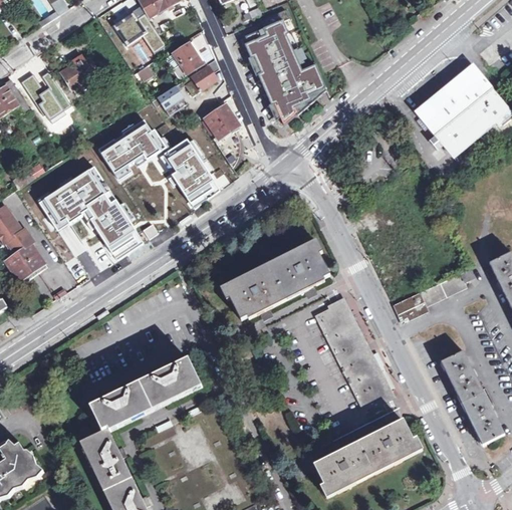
[(51,0),(56,8),(59,12),(69,6),(64,0),(51,0)]
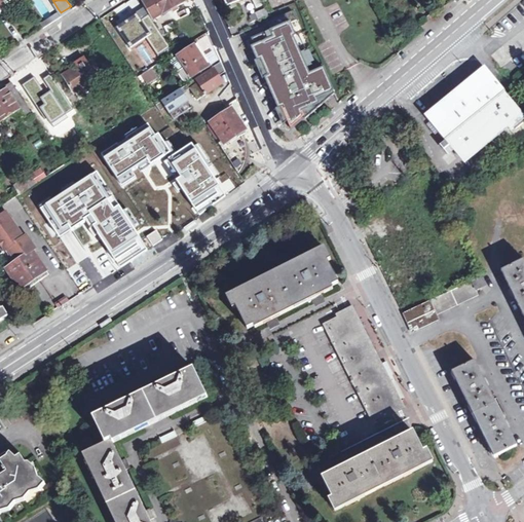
[(170,4),(174,2),(177,0),(143,0),(151,14),(170,4)]
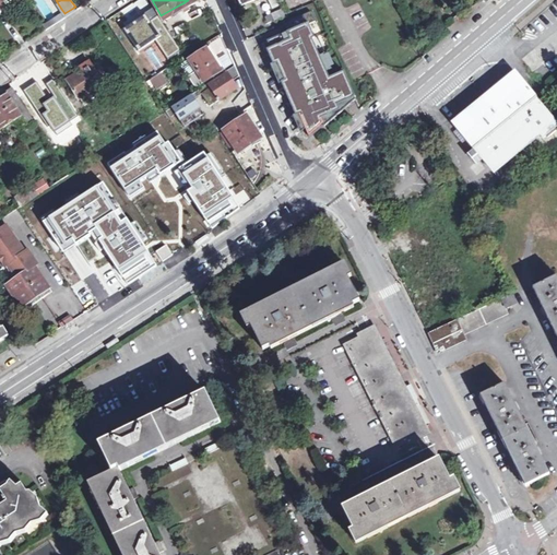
[(279,4),(262,11),(265,20),(282,12),(279,4)]
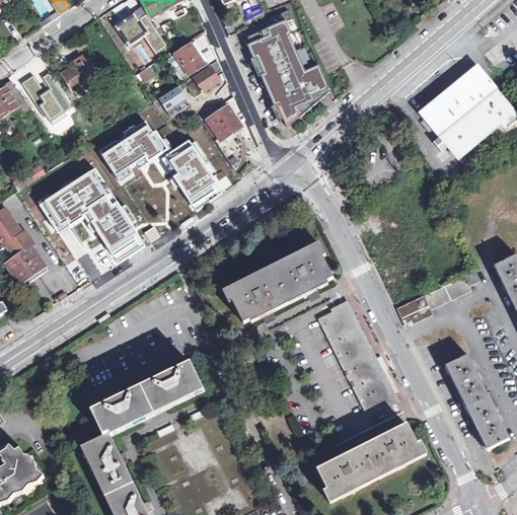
[(57,8),(39,21),(41,24),(60,12),(57,8)]
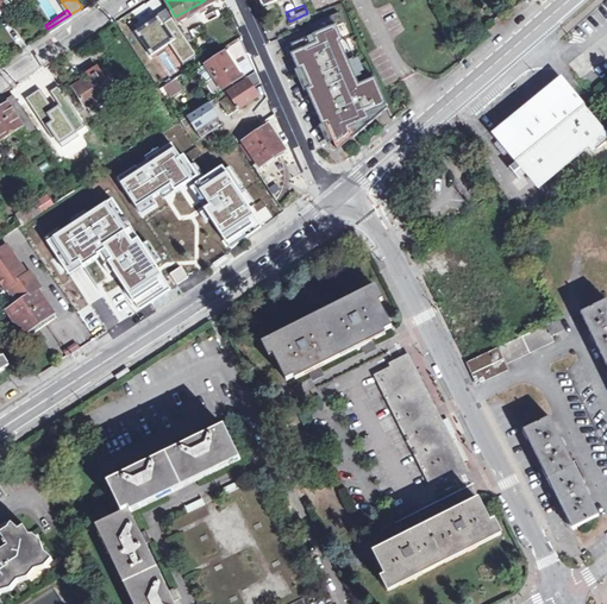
[(332,23),(283,43),(292,65),(299,62),(308,85),(306,87),(319,121),(324,119),(332,142),(345,131),(342,123),(361,114),(358,107),(376,100),(368,81),(352,87),(332,39),(338,37),(332,23)]
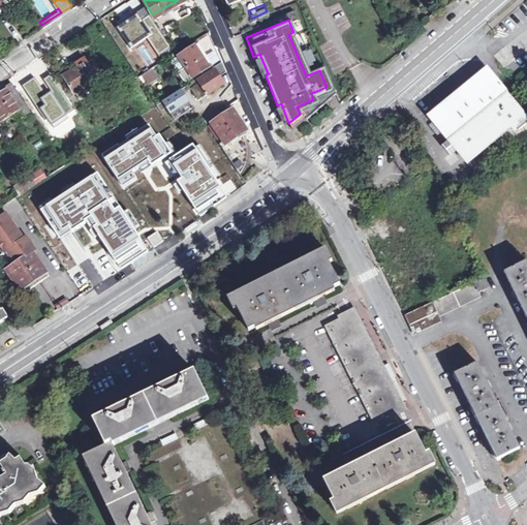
[(208,32),(196,36),(200,48),(212,43),(208,32)]
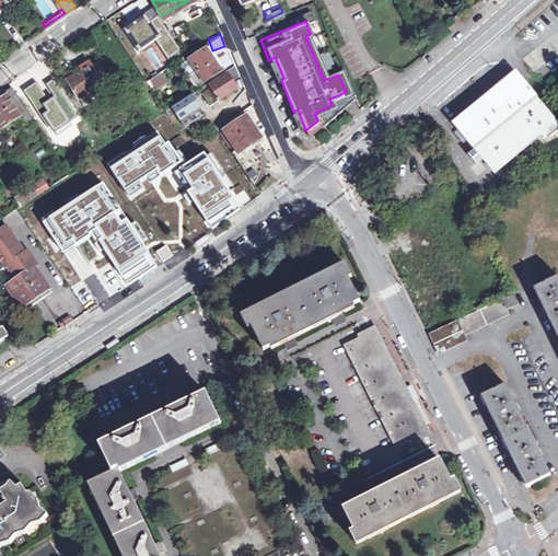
[(212,59),(216,56),(211,49),(206,43),(186,56),(200,79),(218,67),(212,59)]
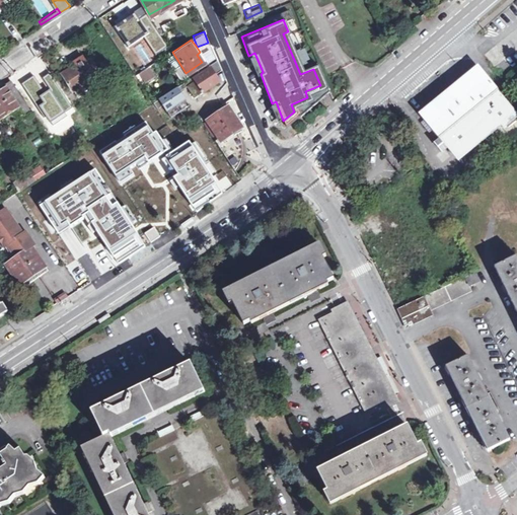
[(85,81),(88,85),(97,79),(81,55),(67,63),(69,67),(60,73),(71,90),(79,85),(85,81)]
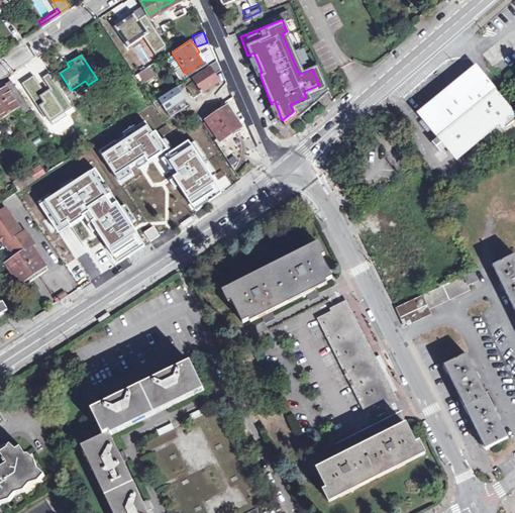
[(418,110),(454,156),(496,121),(500,124),(503,121),(505,123),(514,115),(514,111),(475,64),(418,110)]
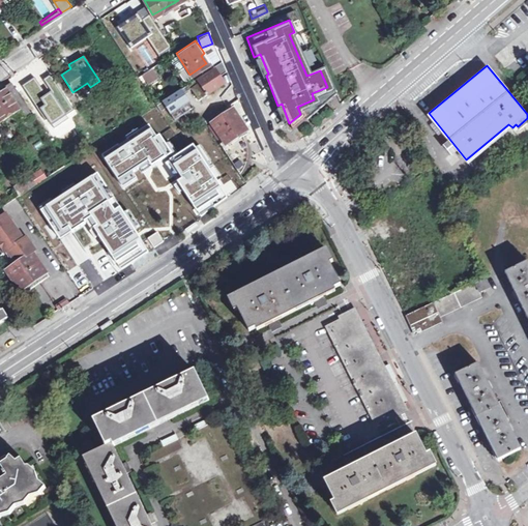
[(185,82),(195,96),(221,80),(211,66),(195,78),(194,77),(185,82)]
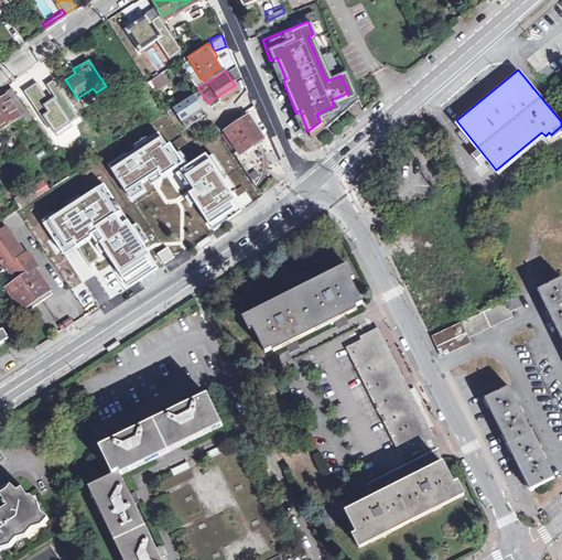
[(159,72),(150,77),(155,85),(164,79),(159,72)]
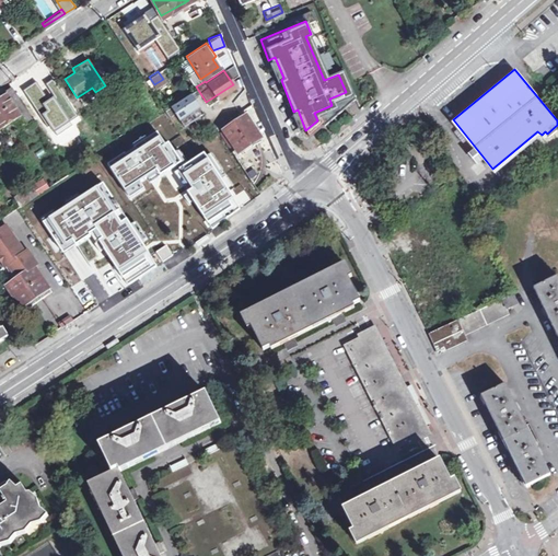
[(10,83),(2,89),(15,108),(24,120),(31,116),(10,83)]
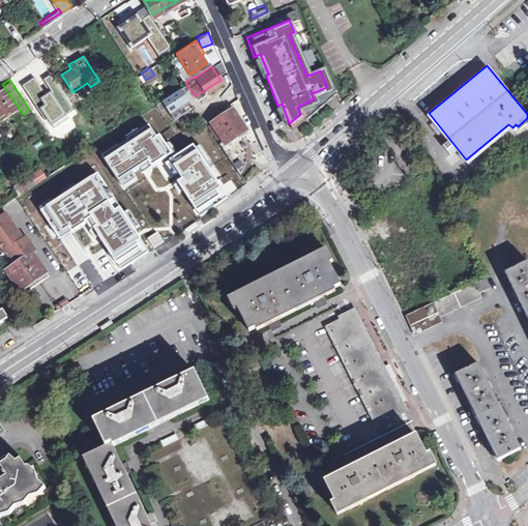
[(184,81),(159,98),(164,105),(168,111),(187,98),(181,89),(187,85),(184,81)]
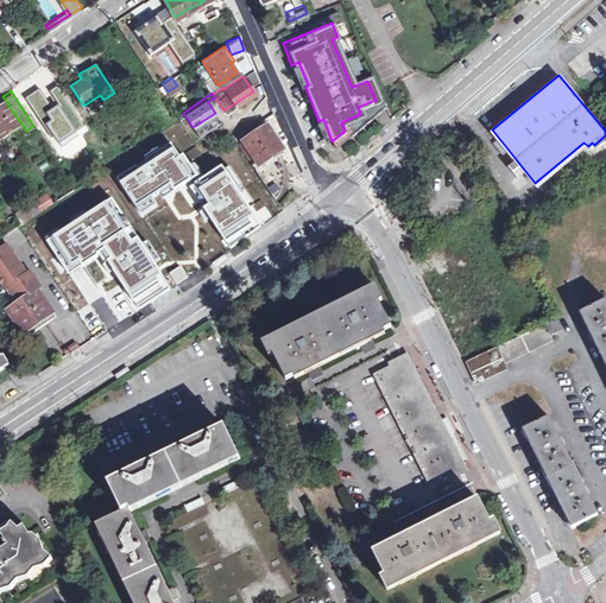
[(100,95),(93,100),(96,105),(103,100),(100,95)]
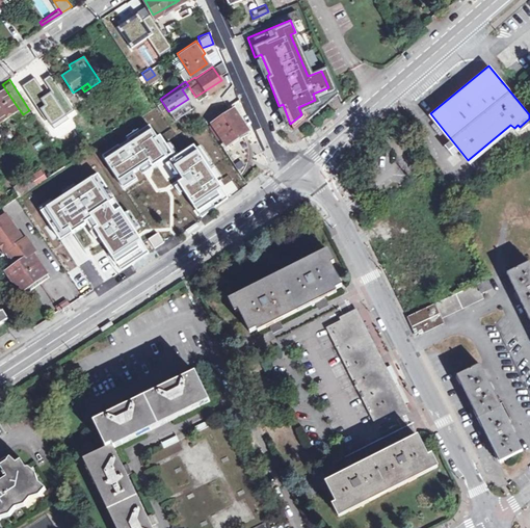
[(0,112),(15,103),(2,84),(0,85),(0,112)]
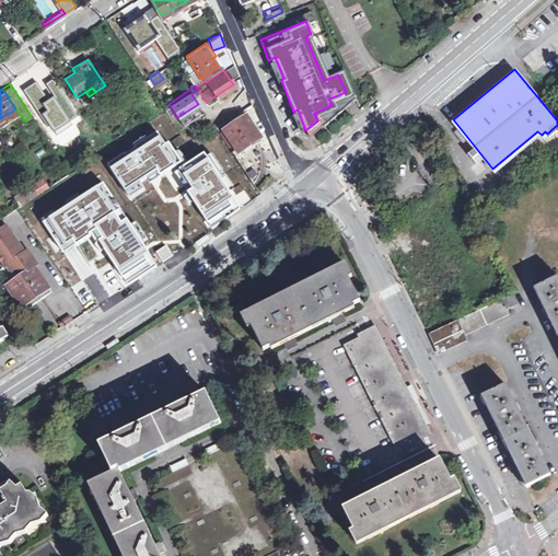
[(173,111),(169,104),(163,107),(167,114),(173,111)]
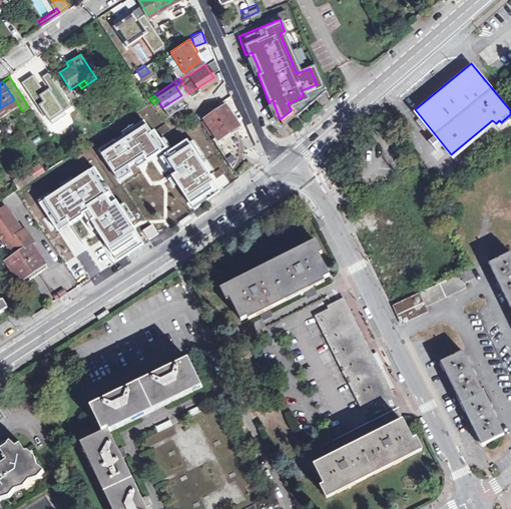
[(238,133),(235,121),(228,111),(222,102),(202,115),(229,159),(238,146),(238,133)]
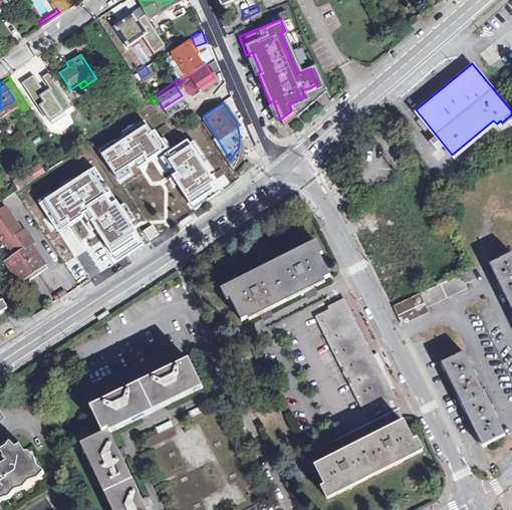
[(108,115),(102,119),(106,125),(113,121),(108,115)]
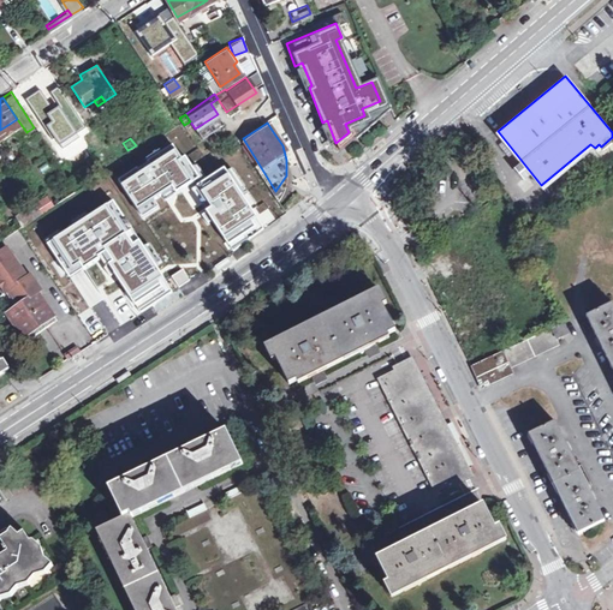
[(237,144),(214,159),(228,181),(237,177),(238,180),(254,169),(237,144)]
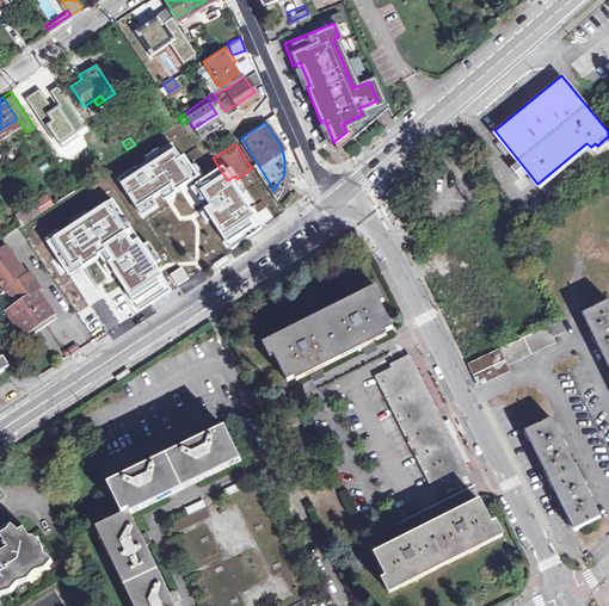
[(34,196),(41,208),(51,201),(44,189),(34,196)]
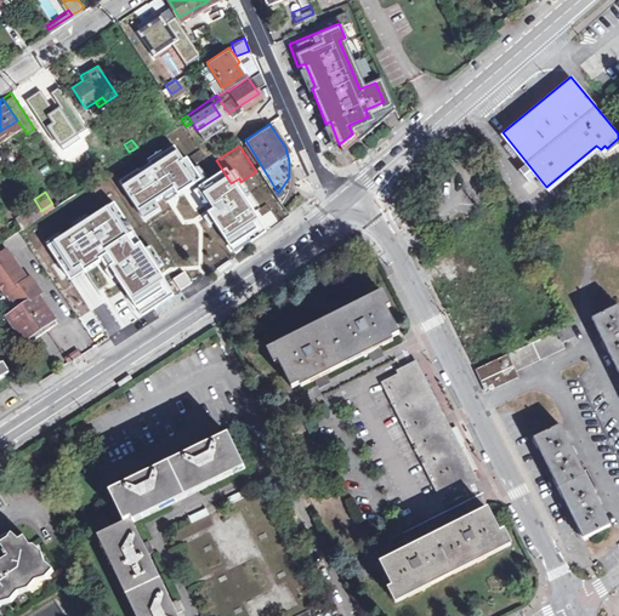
[(74,194),(66,199),(71,207),(79,201),(74,194)]
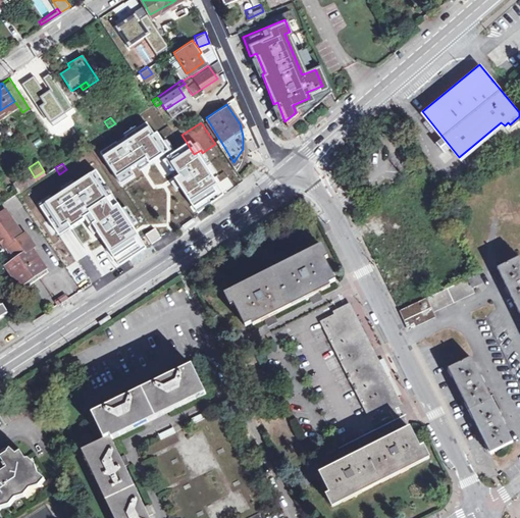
[(117,203),(142,190),(130,164),(104,177),(117,203)]
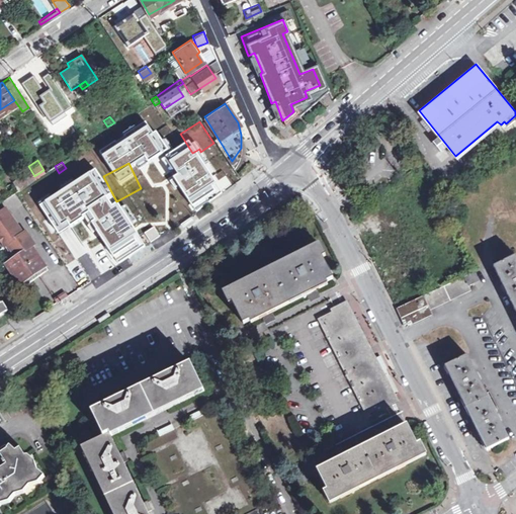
[(420,164),(412,168),(417,178),(425,174),(420,164)]
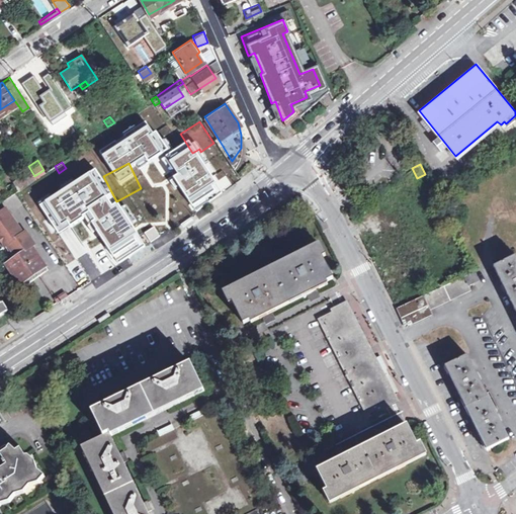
[(217,173),(205,182),(213,194),(226,185),(217,173)]
